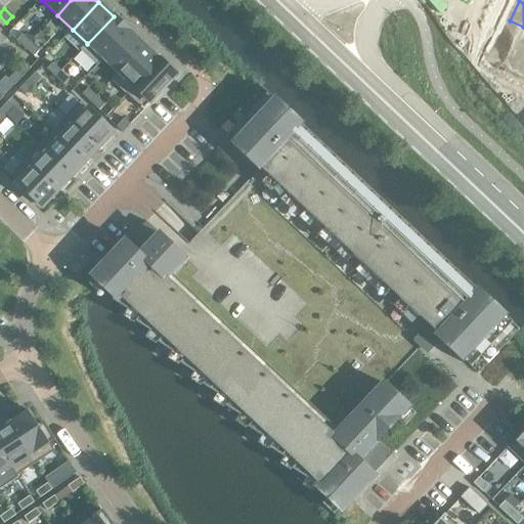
[(87,43),(80,50),(97,67),(104,59),(103,59),(130,31),(114,16),(87,44),(87,43)]
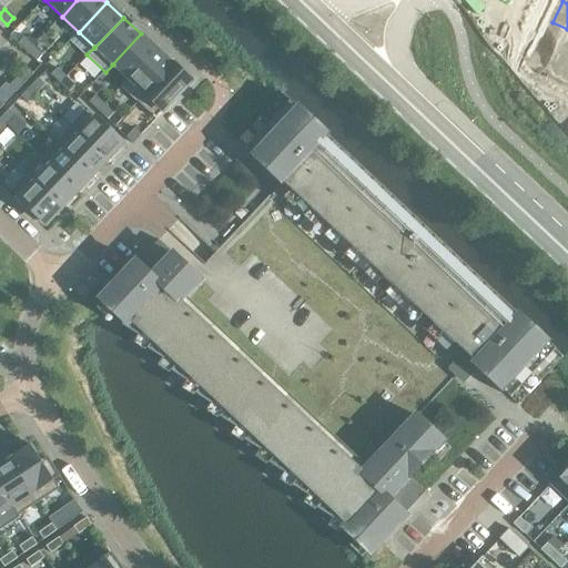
[(567,29),(553,22),(543,44),(567,56),(567,29)]
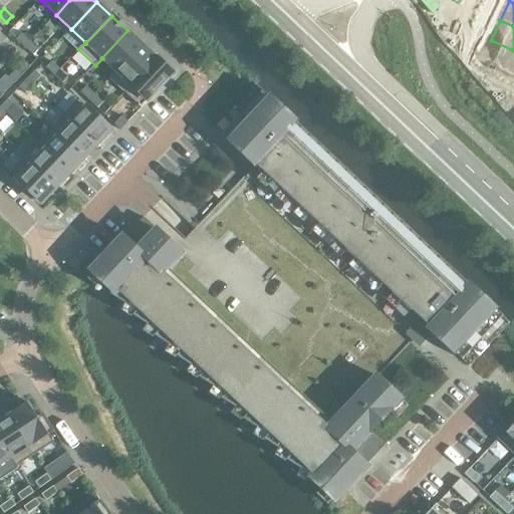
[(127,30),(101,58),(102,58),(115,71),(116,72),(143,45),(127,30)]
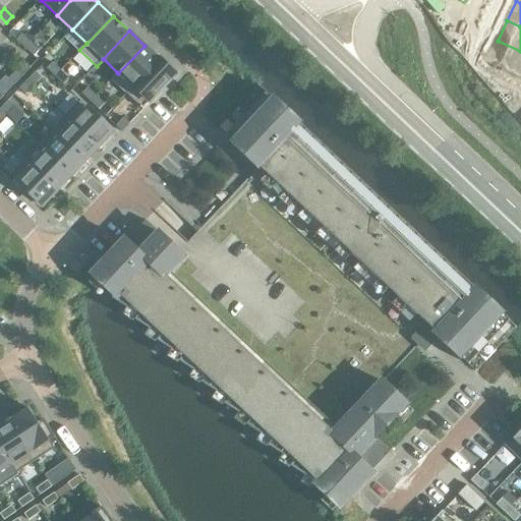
[(22,35),(16,41),(24,49),(31,43),(22,35)]
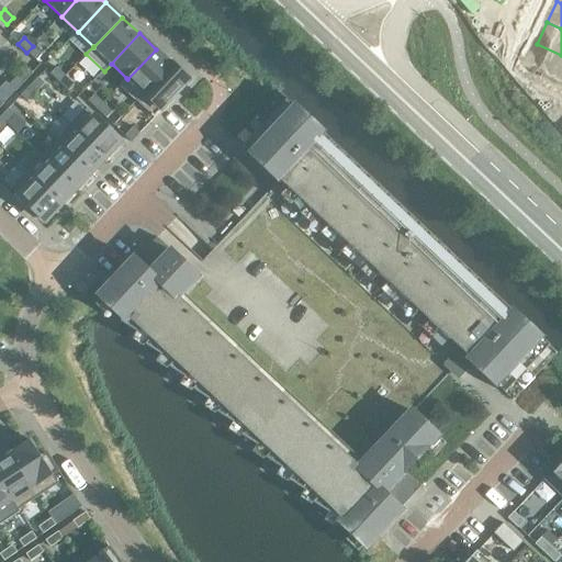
[(561,55),(537,44),(526,67),(546,76),(543,80),(561,89),(561,55)]
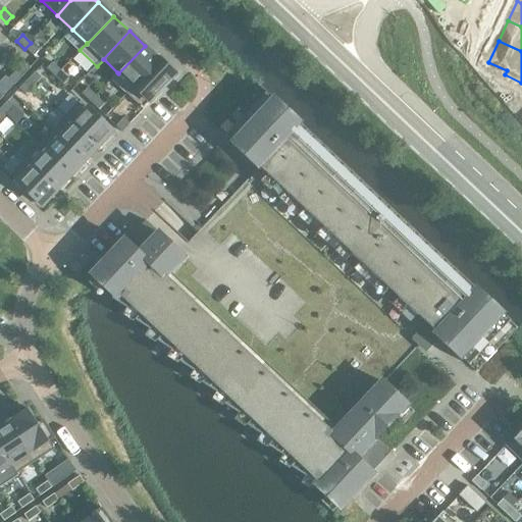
[(39,51),(31,43),(24,49),(34,57),(39,51)]
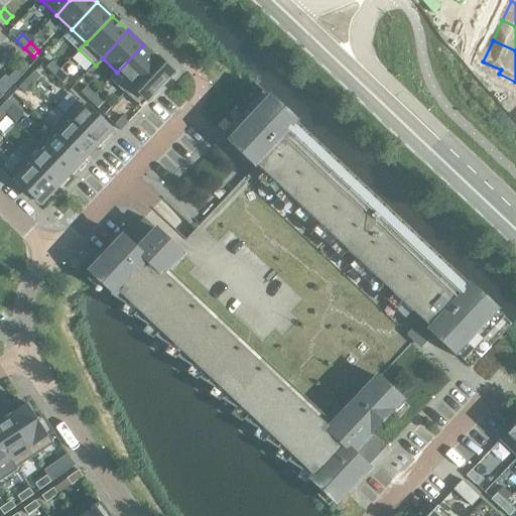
[(116,72),(110,79),(125,94),(157,59),(143,45),(117,73),(116,72)]
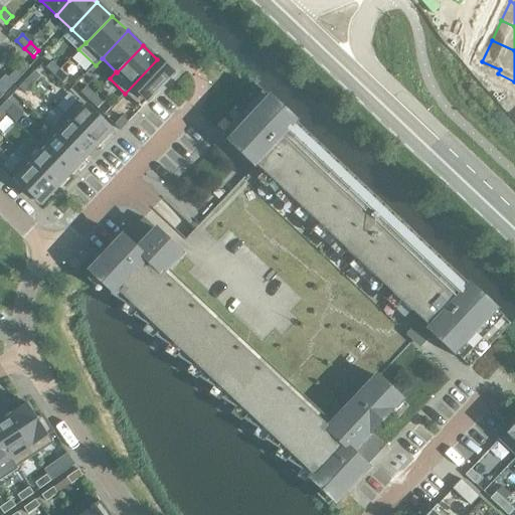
[(157,59),(125,94),(141,109),(174,74),(157,59)]
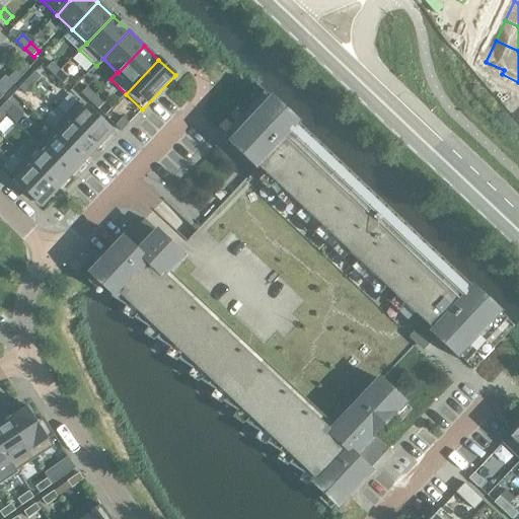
[(24,62),(16,71),(22,77),(30,68),(24,62)]
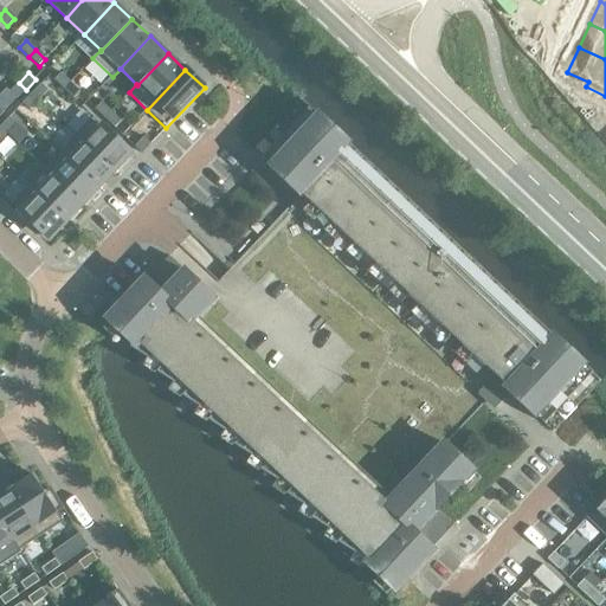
[(60,73),(55,81),(64,90),(71,83),(60,73)]
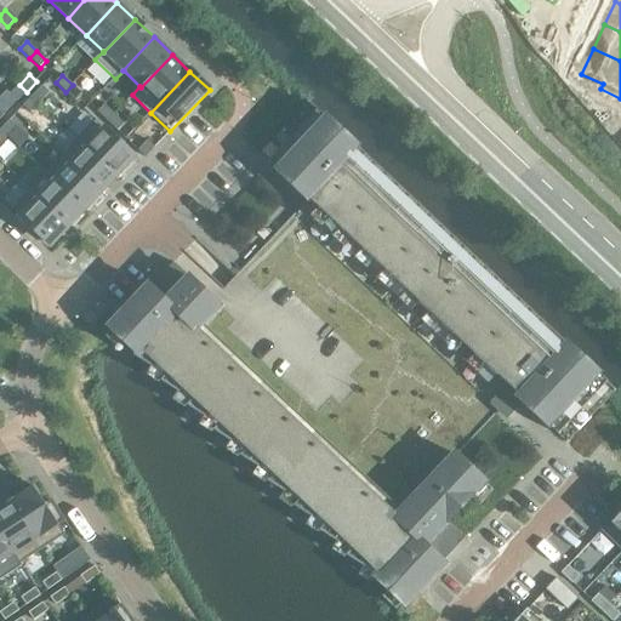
[(17,102),(27,92),(20,85),(10,95),(17,102)]
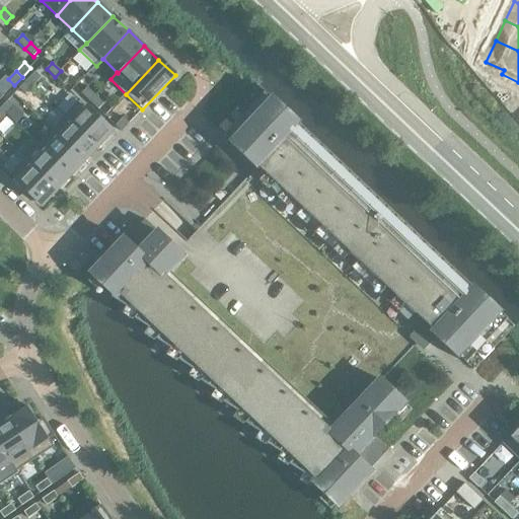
[(69,79),(61,71),(55,77),(63,85),(69,79)]
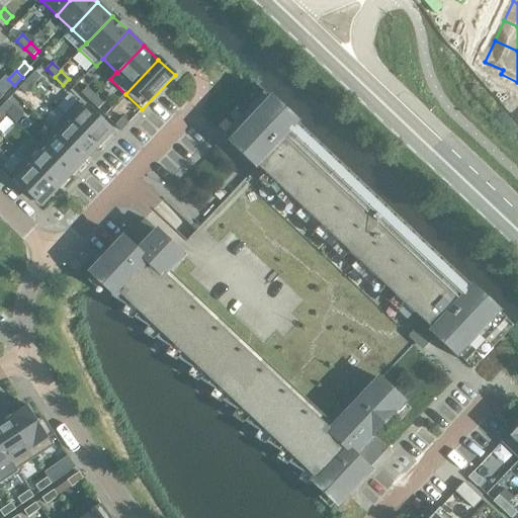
[(34,72),(26,81),(32,86),(40,78),(34,72)]
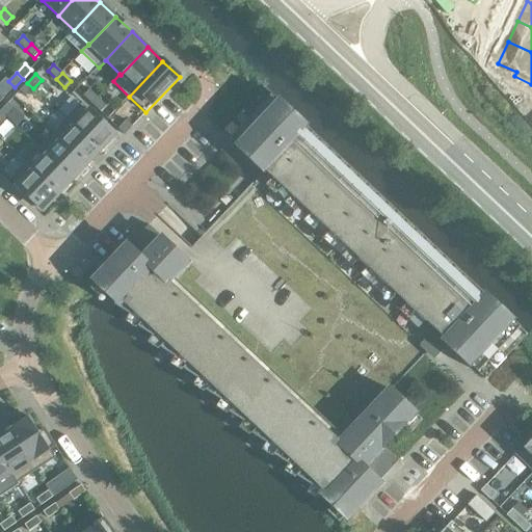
[(26,98),(33,88),(27,83),(20,91),(26,98)]
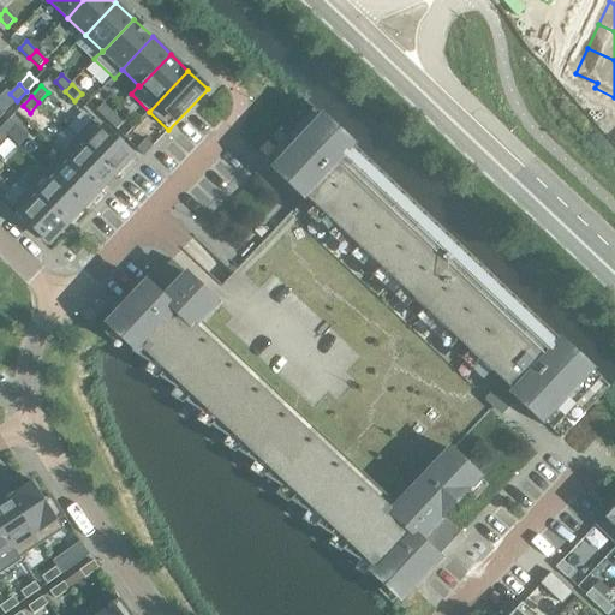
[(103,105),(96,112),(106,120),(113,113),(103,105)]
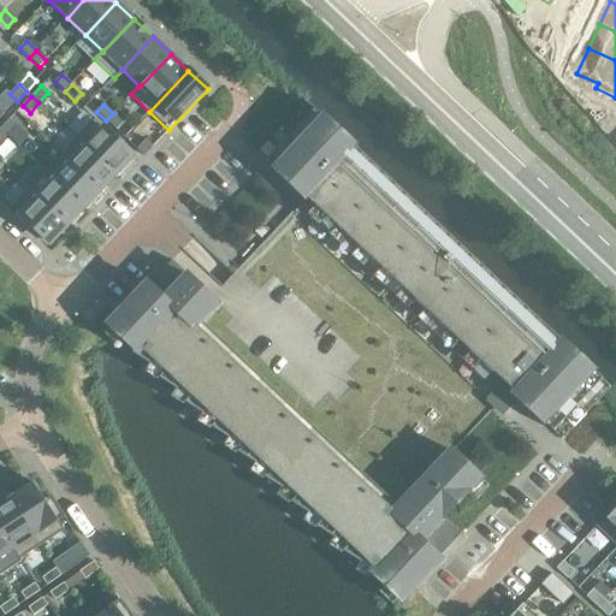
[(148,285),(110,326),(135,350),(132,354),(153,366),(154,365),(157,361),(166,371),(159,378),(179,391),(181,390),(179,389),(183,386),(193,395),(185,403),(206,416),(207,414),(206,414),(209,410),(219,420),(212,427),(231,440),(232,439),(232,438),(236,436),(246,444),(237,452),(259,466),(260,465),(259,463),(262,461),(272,469),(265,478),(285,491),(285,489),(289,485),(298,495),(290,502),(311,515),(312,514),(315,510),(325,519),(317,527),(337,540),(338,538),(342,534),(351,544),(343,552),(363,564),(365,563),(367,560),(378,568),(373,574),(401,600),(440,558),(436,555),(458,532),(444,519),(480,479),(452,452),(496,408),(502,414),(517,398),(554,432),(603,380),(564,343),(555,353),(345,155),(354,146),(315,110),(266,161),(304,199),(240,268),(235,274),(226,282),(212,298),(172,261),(171,264),(173,266),(153,289),(148,285)]
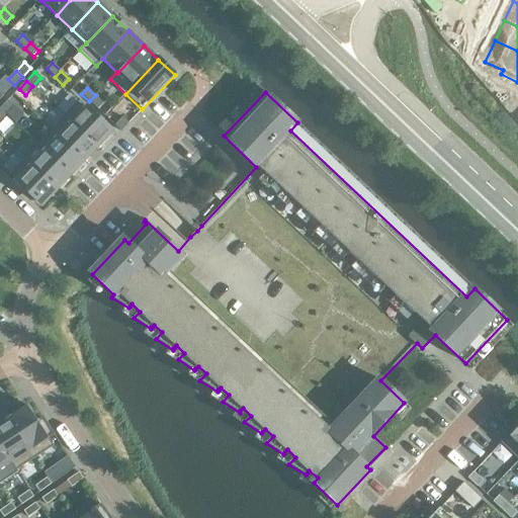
[(103,103),(95,95),(89,101),(98,109),(103,103)]
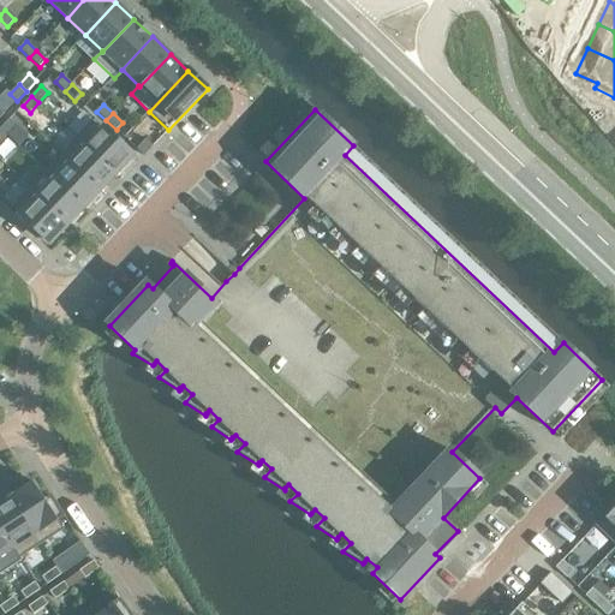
[(10,119),(0,129),(7,136),(17,126),(10,119)]
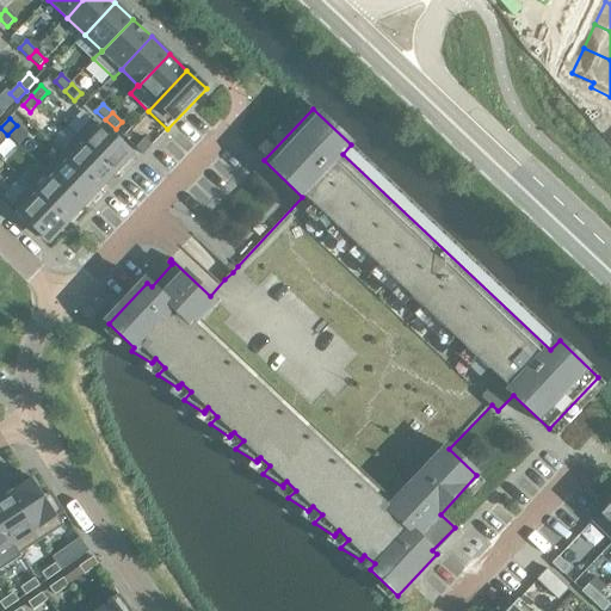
[(94,119),(76,137),(115,174),(133,155),(94,119)]
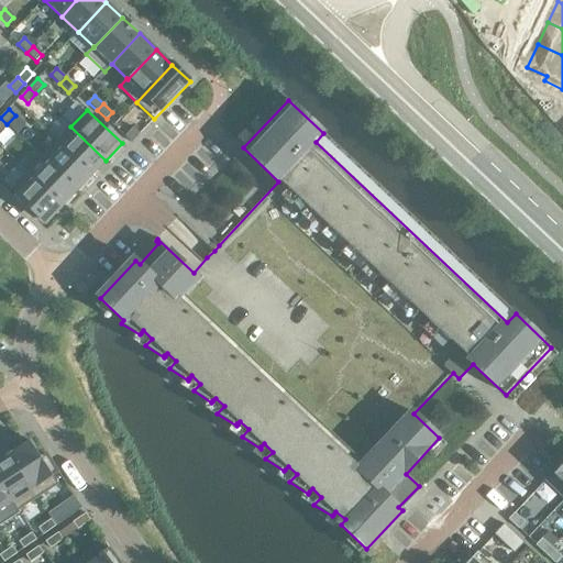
[(70,127),(56,142),(91,176),(106,161),(70,127)]
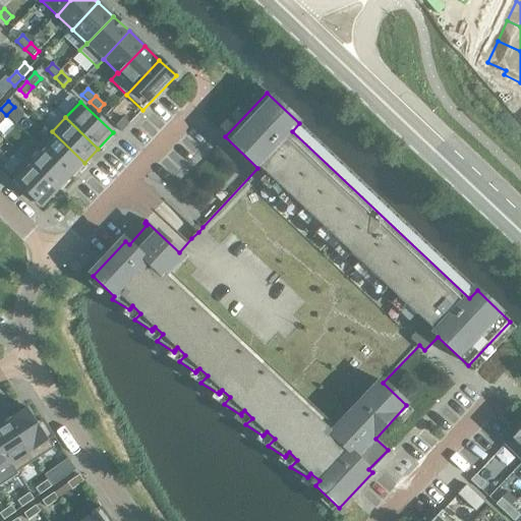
[(122,132),(129,124),(123,118),(115,126),(122,132)]
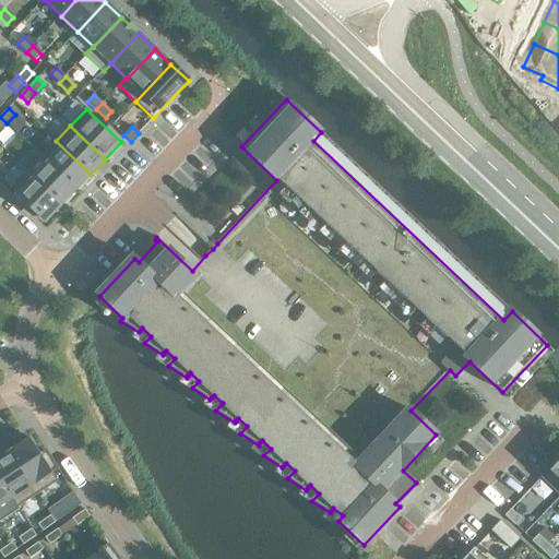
[(56,141),(40,157),(48,164),(49,164),(76,190),(91,175),(56,141)]
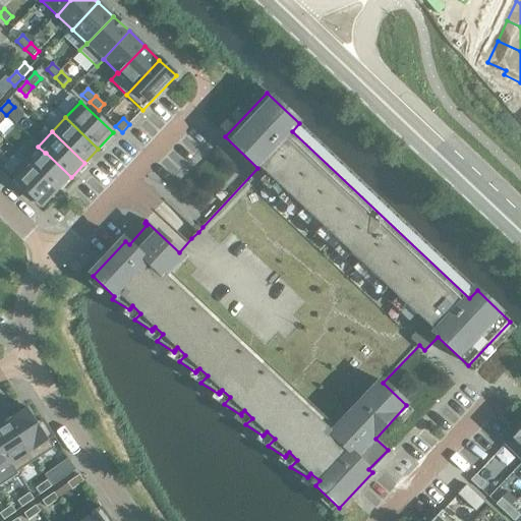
[(38,147),(25,159),(33,166),(32,166),(58,191),(71,177),(46,153),(45,153),(38,147)]
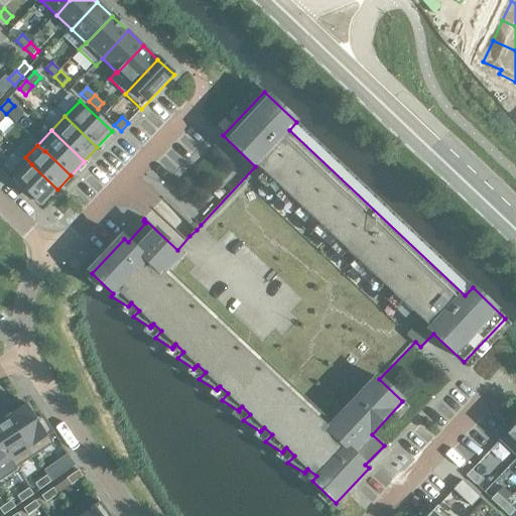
[(25,157),(10,173),(17,180),(14,183),(25,194),(27,190),(42,205),(57,189),(31,164),(32,164),(25,157)]
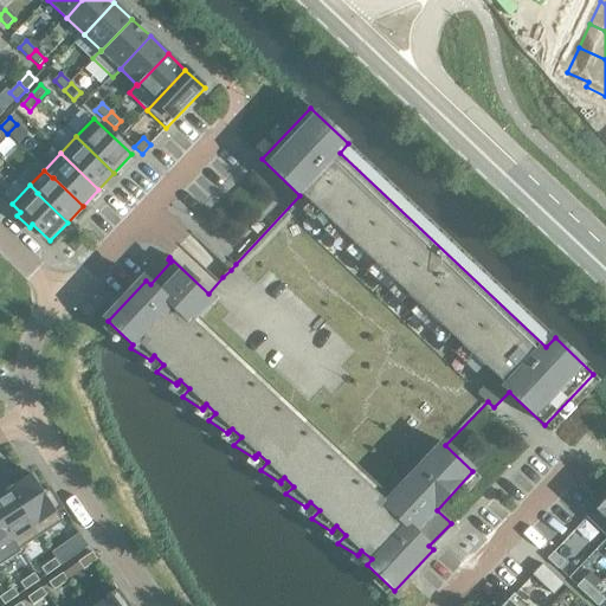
[(33,476),(11,490),(42,536),(63,522),(57,513),(63,509),(51,490),(45,494),(33,476)]
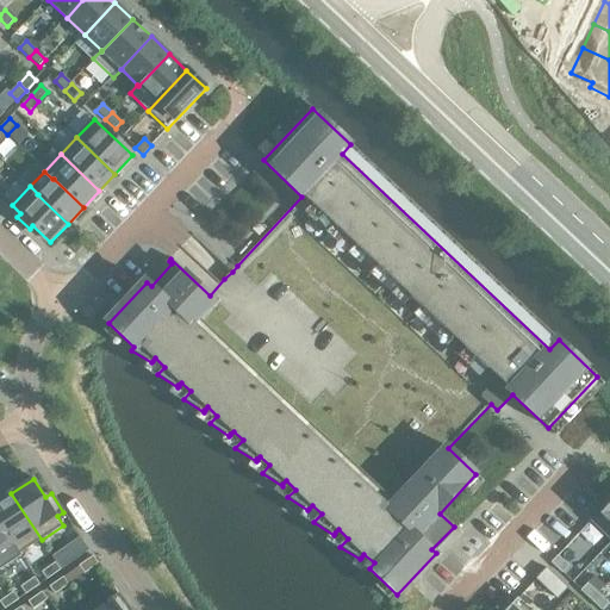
[(11,493),(0,500),(0,523),(13,545),(12,546),(19,555),(42,540),(11,493)]
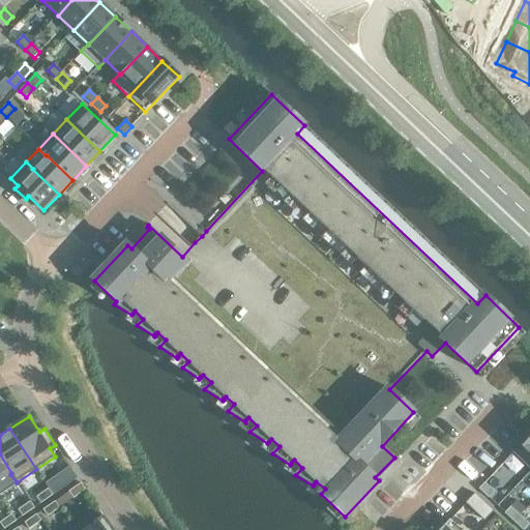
[(529,438),(527,441),(525,440),(512,453),(529,470),(529,438)]
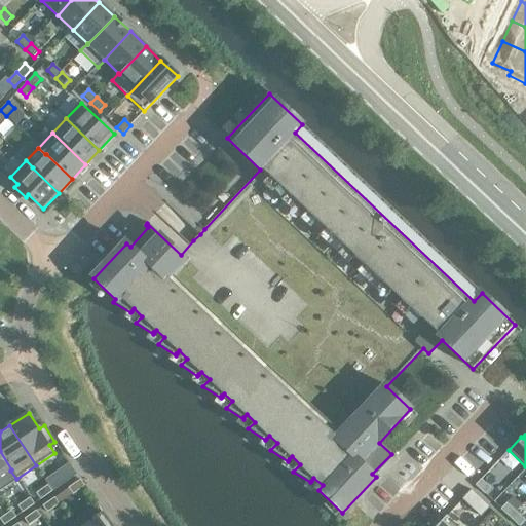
[(0,451),(0,488),(16,479),(10,471),(11,470),(0,451)]
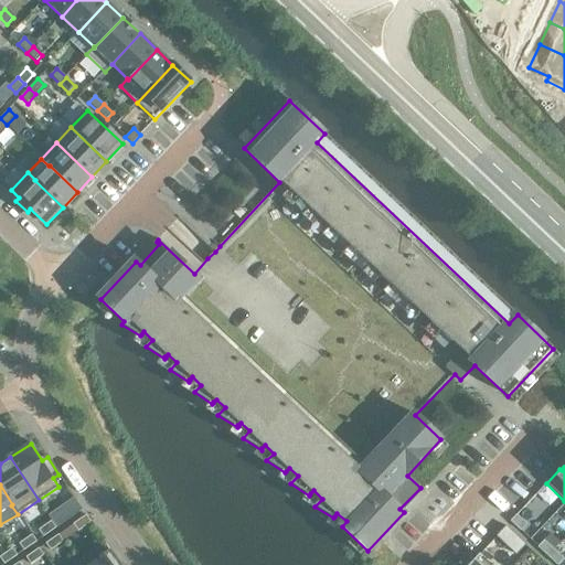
[(83,510),(77,503),(65,512),(70,519),(83,510)]
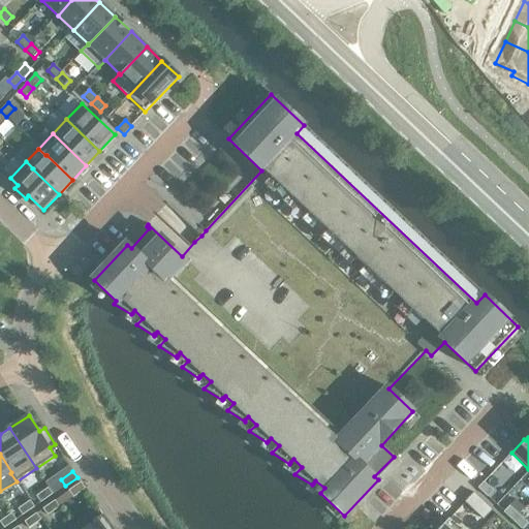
[(81,483),(68,491),(73,498),(85,490),(81,483)]
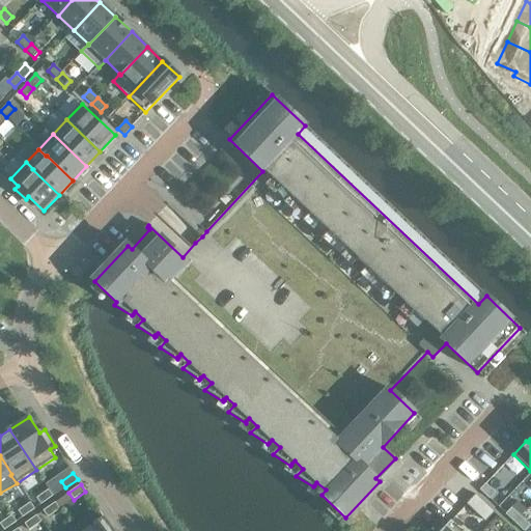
[(485,484),(479,491),(490,499),(495,493),(485,484)]
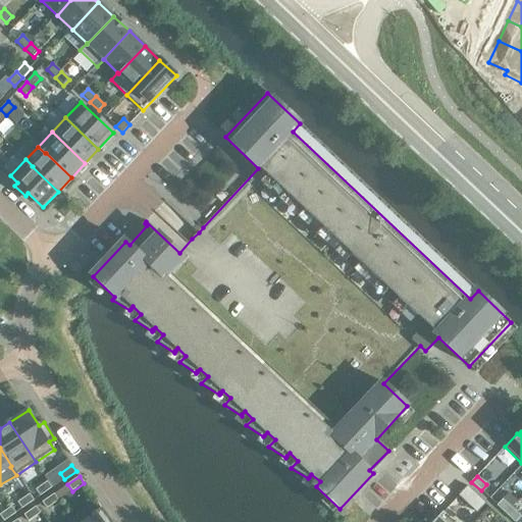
[(36,490),(40,497),(52,488),(47,481),(36,490)]
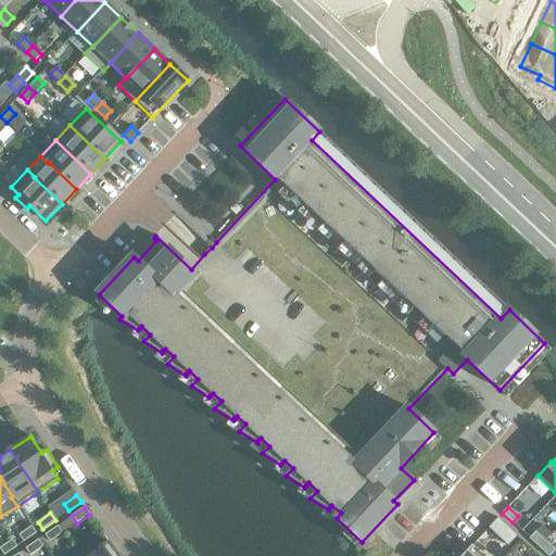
[(517,536),(497,518),(489,528),(508,546),(517,536)]
